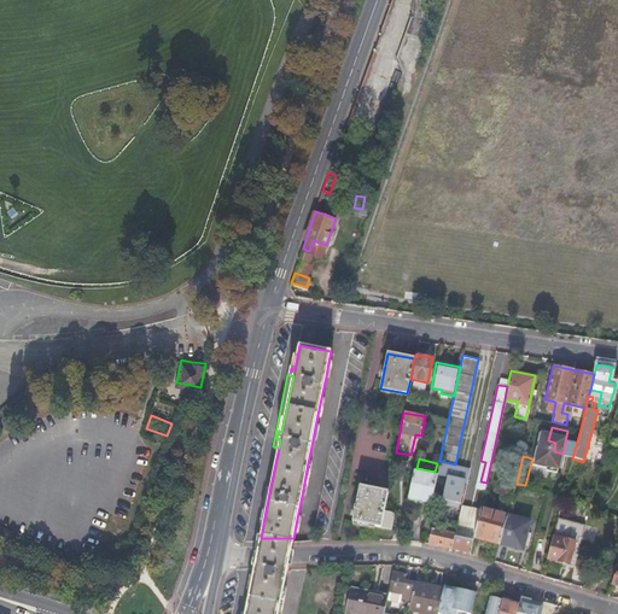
[(312,463),(308,463),(302,496),(305,496),(312,463)]
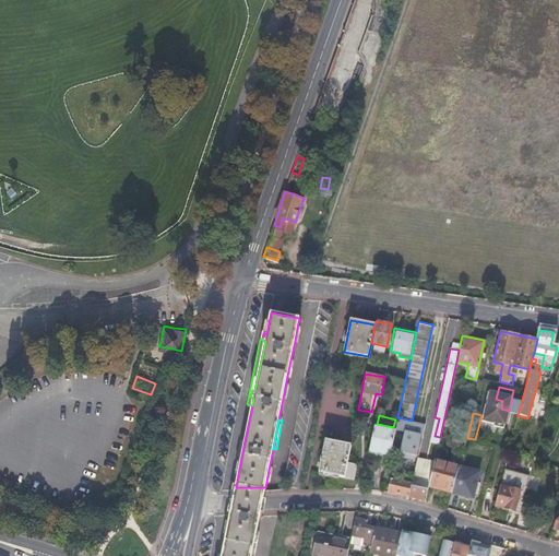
[(375,424),(370,449),(391,453),(395,428),(393,427),(377,424),(375,424)]
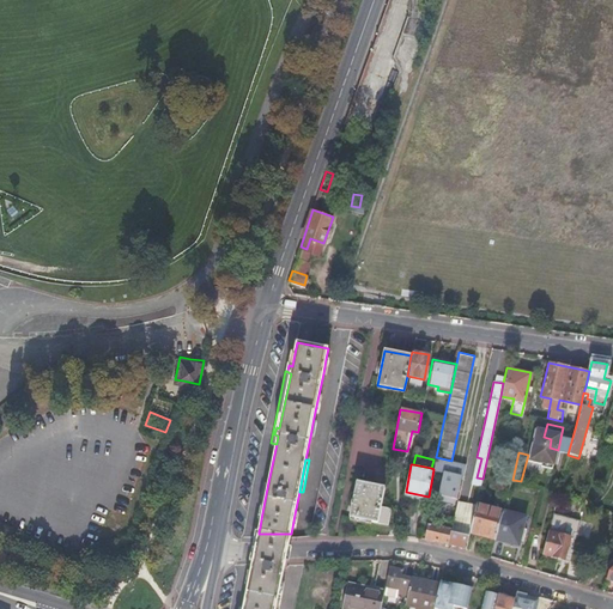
[(455,498),(457,489),(454,489),(455,480),(459,481),(460,476),(456,476),(457,474),(443,472),(438,494),(455,498)]
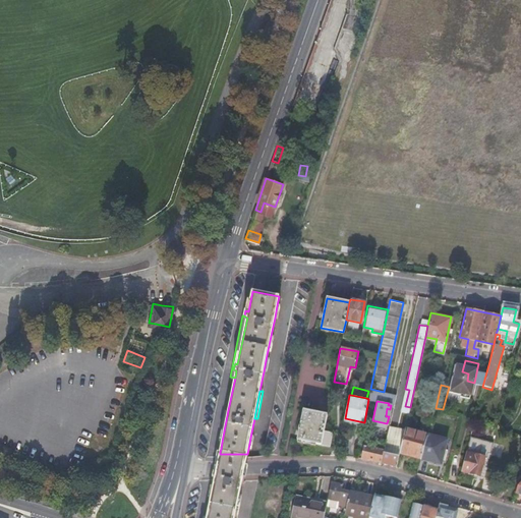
[(219,441),(222,442),(228,410),(224,410),(221,423),(222,423),(219,441)]
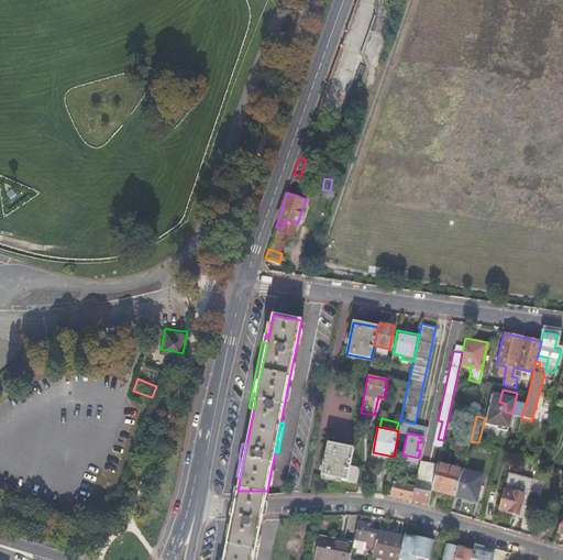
[(321,475),(346,481),(350,465),(353,449),(328,443),(321,475)]
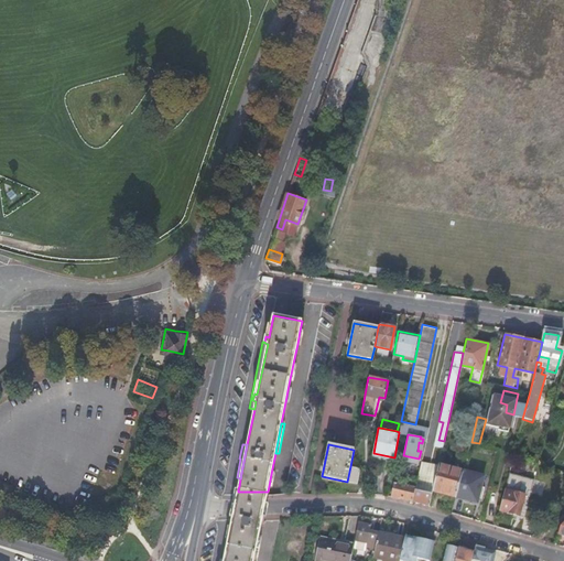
[(438,465),(421,462),(415,487),(415,488),(432,492),(433,491),(438,465)]
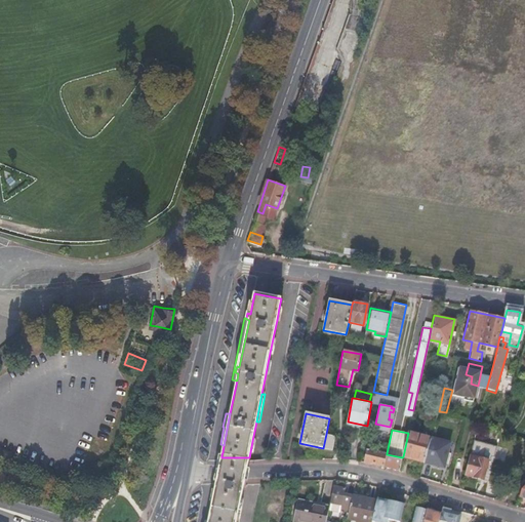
[(408,432),(408,433),(403,456),(423,462),(430,437),(408,432)]
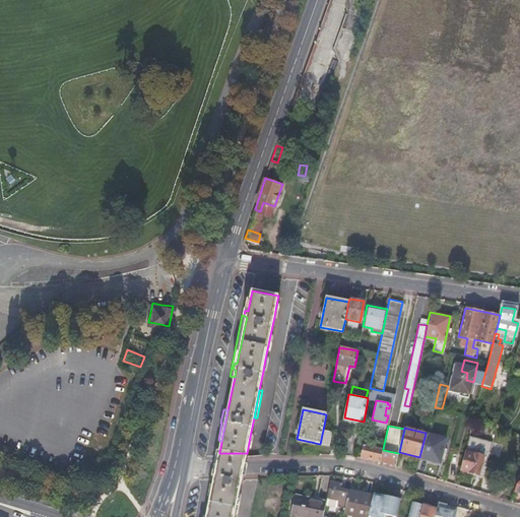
[(323,430),(320,444),(330,446),(332,432),(329,431),(326,431),(323,430)]
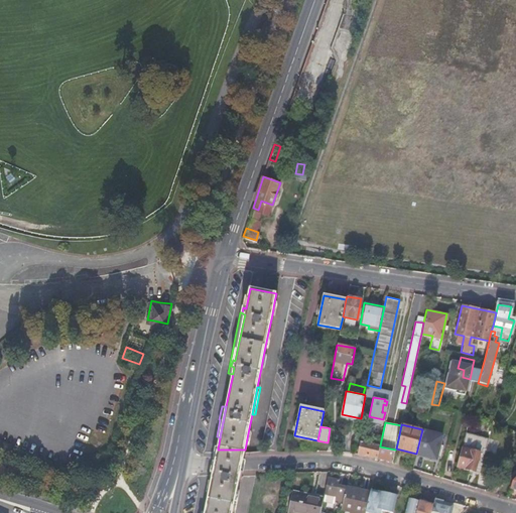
[(422,429),(416,454),(436,458),(442,434),(422,429)]
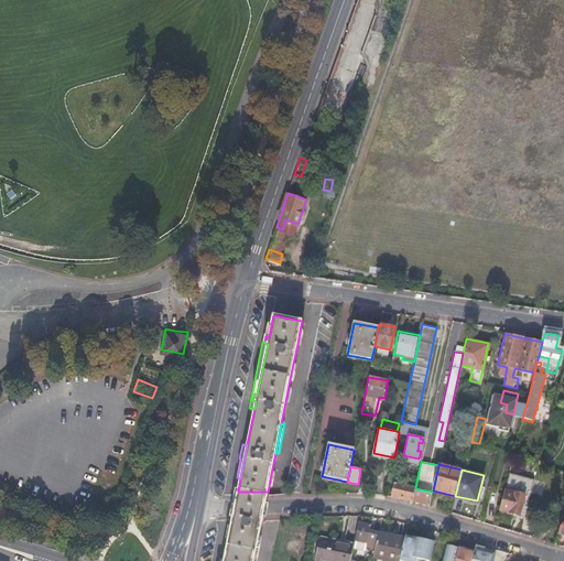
[(393,482),(391,494),(413,499),(415,488),(415,487),(393,482)]
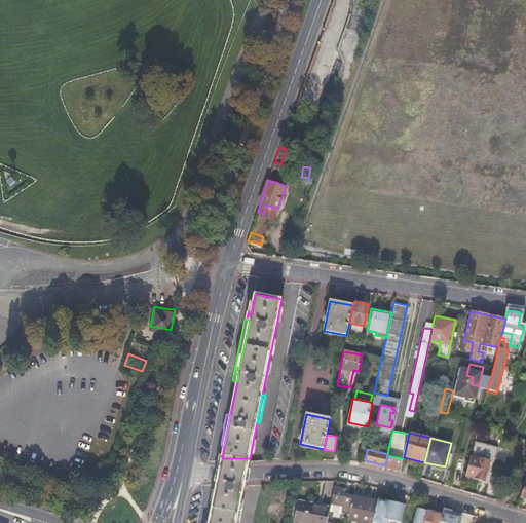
[(403,458),(387,455),(385,465),(401,470),(403,458)]
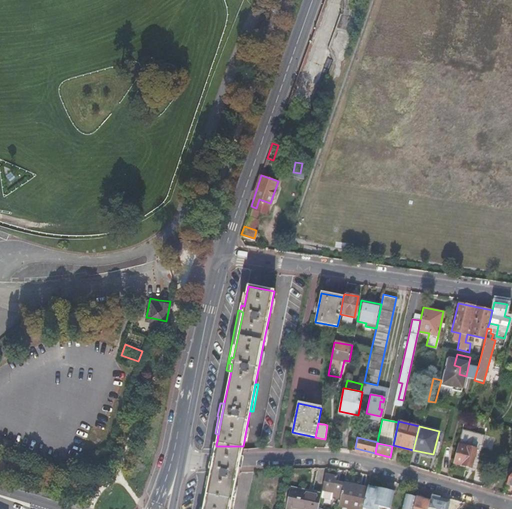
[(477,449),(457,443),(452,462),(472,467),(477,449)]
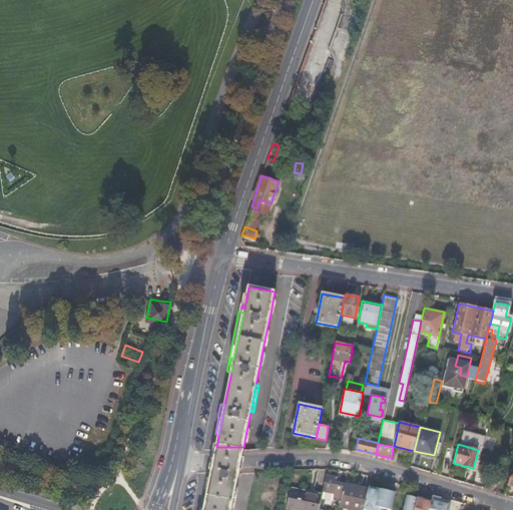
[(216,447),(212,469),(239,468),(240,461),(242,451),(243,447),(216,447)]
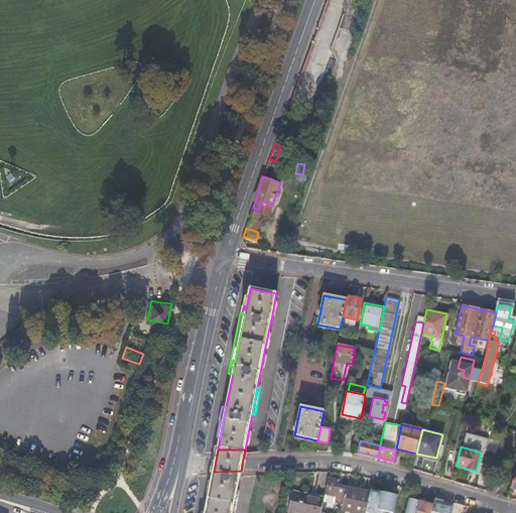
[(241,471),(214,472),(212,480),(210,491),(206,510),(205,512),(232,512),(237,490),(239,478),(241,471)]
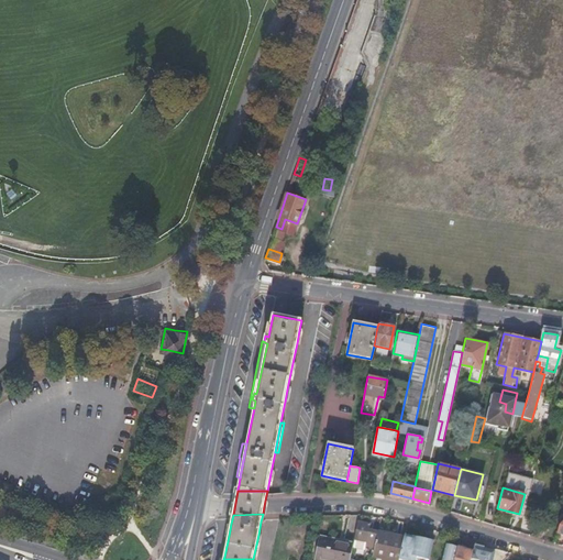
[(370,523),(357,519),(354,537),(366,539),(370,523)]
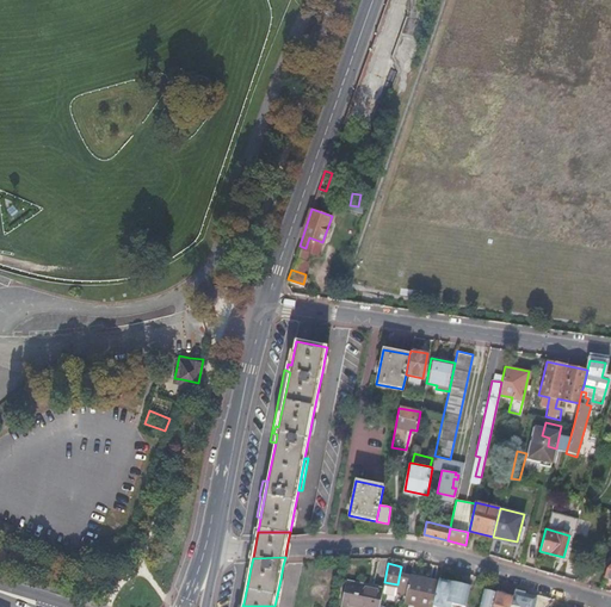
[(409,574),(405,601),(415,604),(414,606),(415,606),(432,606),(433,605),(439,581),(409,574)]
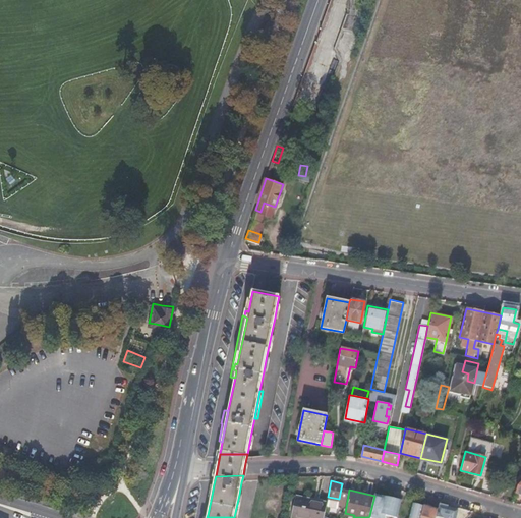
[(323,517),(328,499),(295,493),(291,513),(311,517),(323,517)]
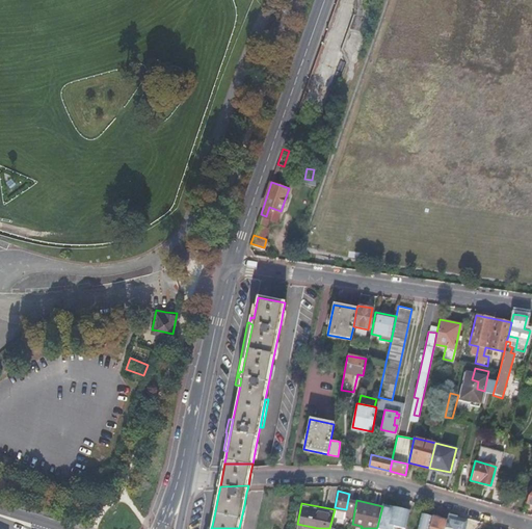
[(382,504),(382,506),(377,527),(384,528),(393,528),(394,526),(405,528),(409,510),(382,504)]
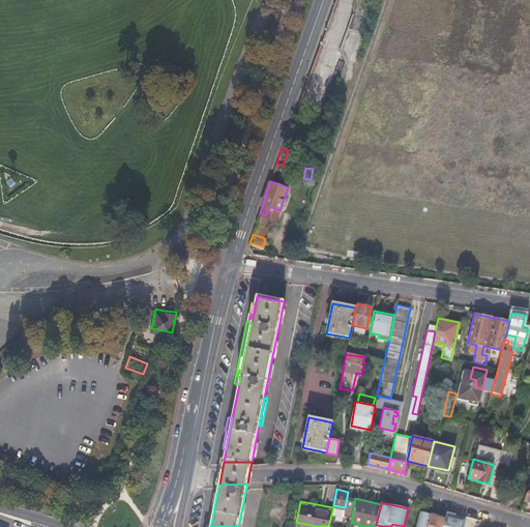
[(427,526),(431,515),(419,511),(415,526),(427,526)]
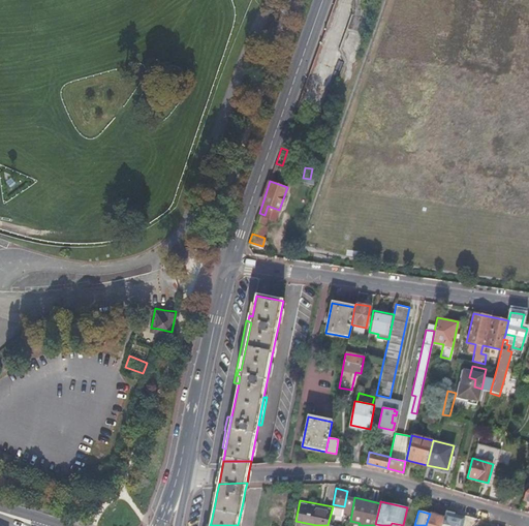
[(441,525),(450,525),(463,525),(465,517),(454,514),(454,513),(446,511),(444,518),(441,525)]
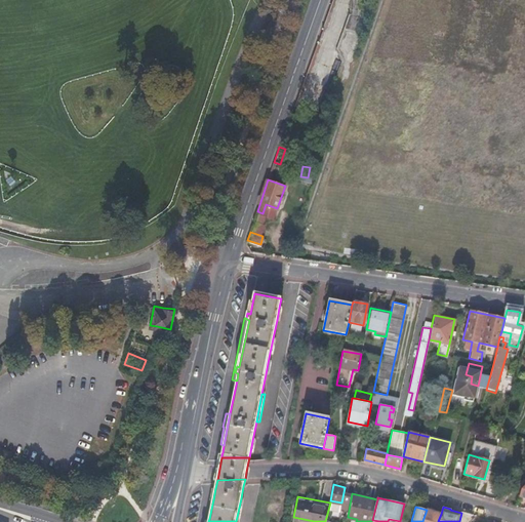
[(427,510),(422,521),(438,521),(441,514),(427,510)]
